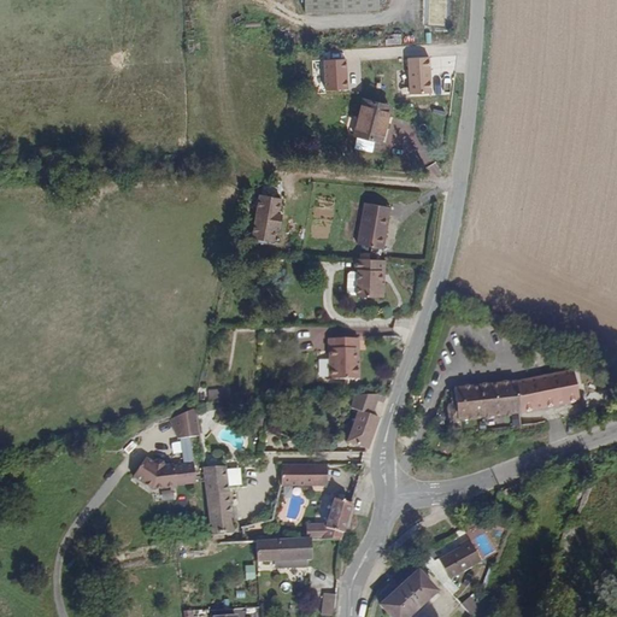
[(377,9),(377,0),(301,0),(303,13),(377,9)]
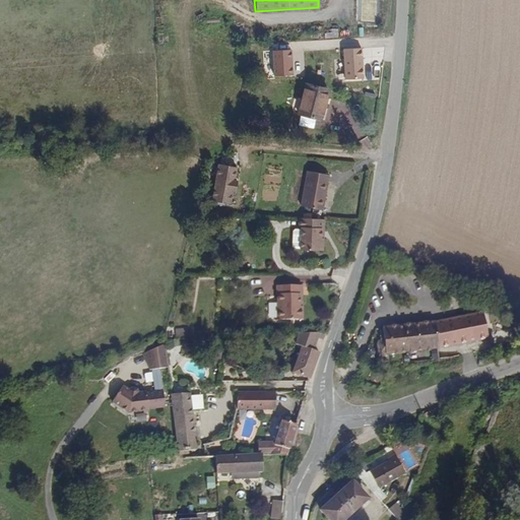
[(319,122),(326,95),(304,89),(301,100),(293,98),(288,114),(319,122)]
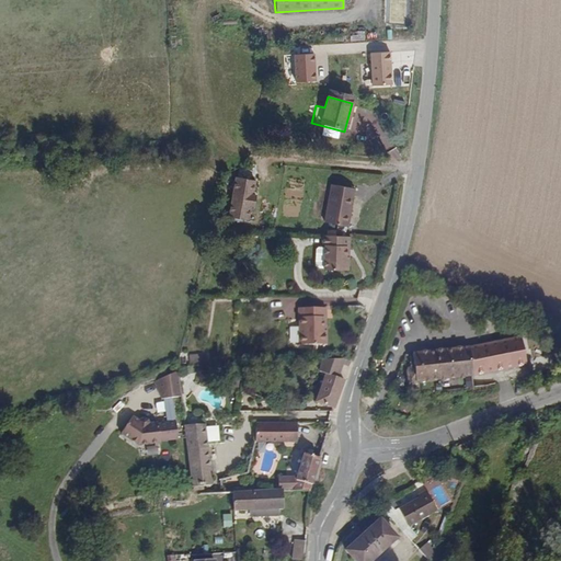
[(250,207),(251,195),(248,195),(249,181),(228,179),(225,220),(245,221),(247,207),(250,207)]
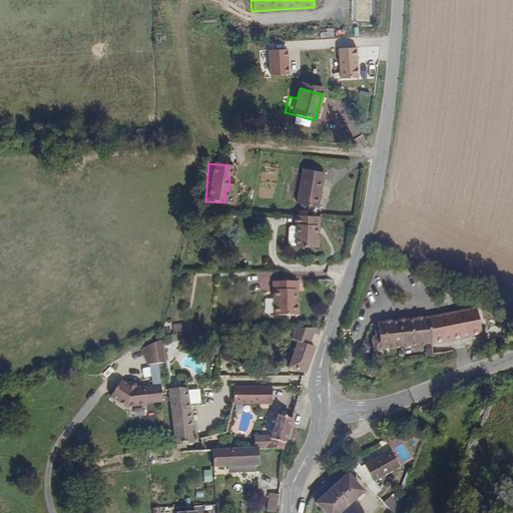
[(323,205),(329,168),(307,164),(301,201),(323,205)]
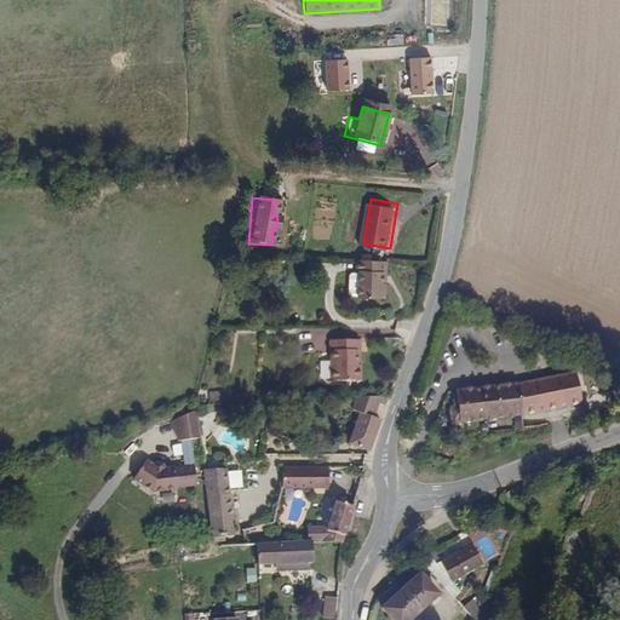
[(383,277),(383,267),(390,267),(390,257),(359,257),(359,267),(363,267),(363,269),(362,292),(362,294),(390,294),(390,277),(383,277)]
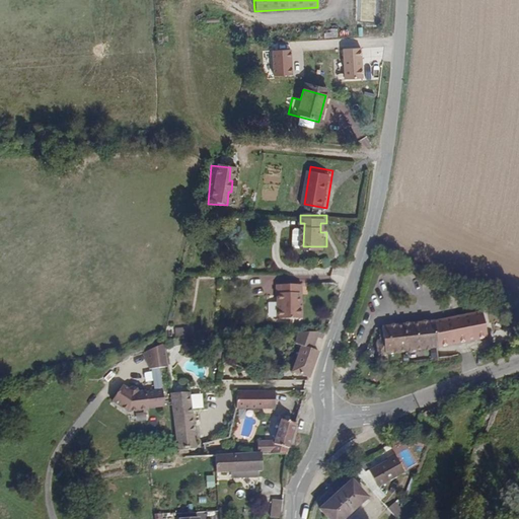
[(303,244),(304,225),(298,225),(296,227),(295,242),(297,244),(303,244)]
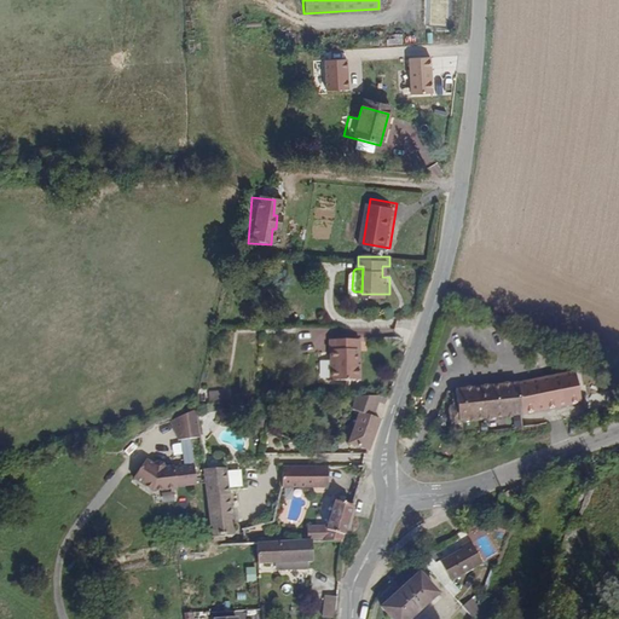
[(354,365),(353,350),(359,350),(359,337),(328,339),(328,350),(331,350),(333,379),(360,379),(360,365),(359,365),(354,365)]
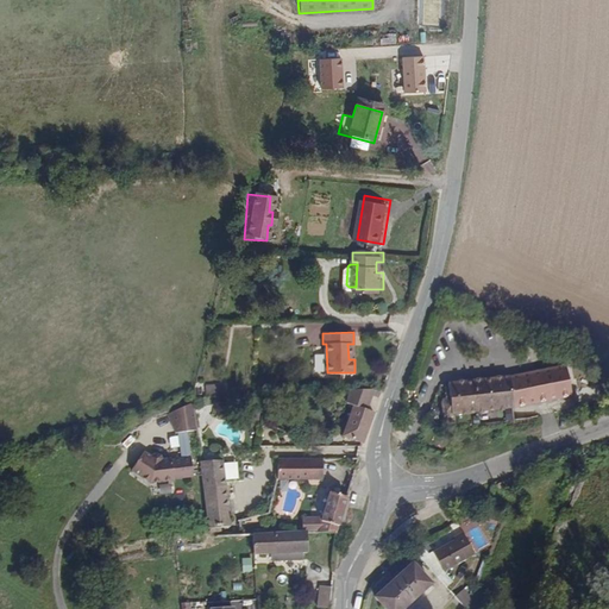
[(570,391),(563,360),(512,374),(445,382),(447,396),(440,397),(439,402),(440,414),(513,406),(570,391)]
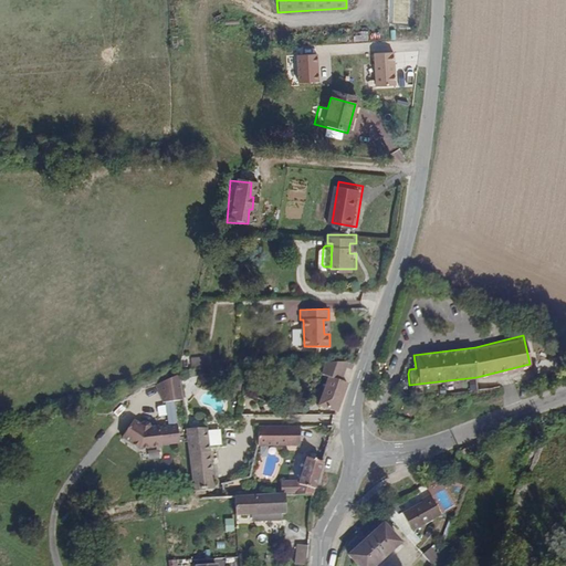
[(344,365),(350,368),(353,363),(324,365),(321,376),(327,378),(328,376),(339,380),(344,365)]
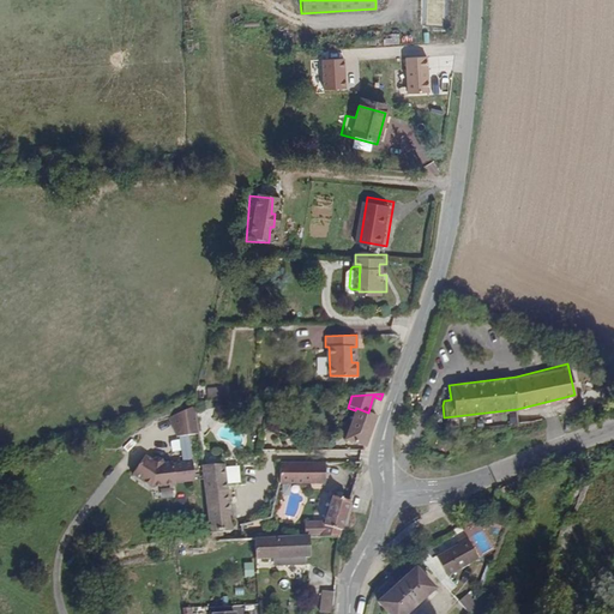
[(191,479),(188,458),(186,432),(196,432),(193,402),(166,414),(174,433),(176,433),(179,459),(169,461),(169,459),(160,459),(158,456),(151,455),(148,456),(140,451),(126,470),(145,485),(170,482),(170,480),(191,479)]
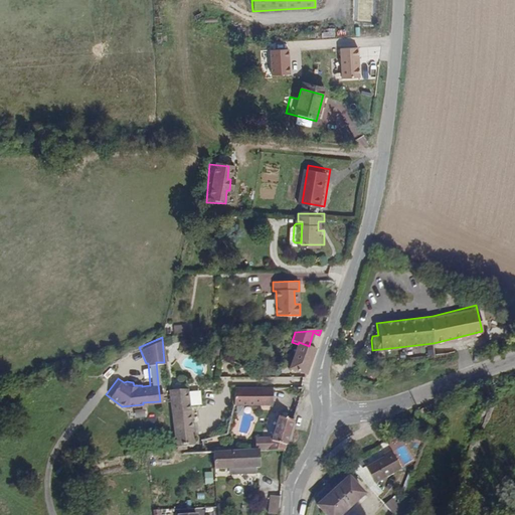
[(305,374),(315,347),(309,346),(299,342),(298,344),(290,369),(305,374)]
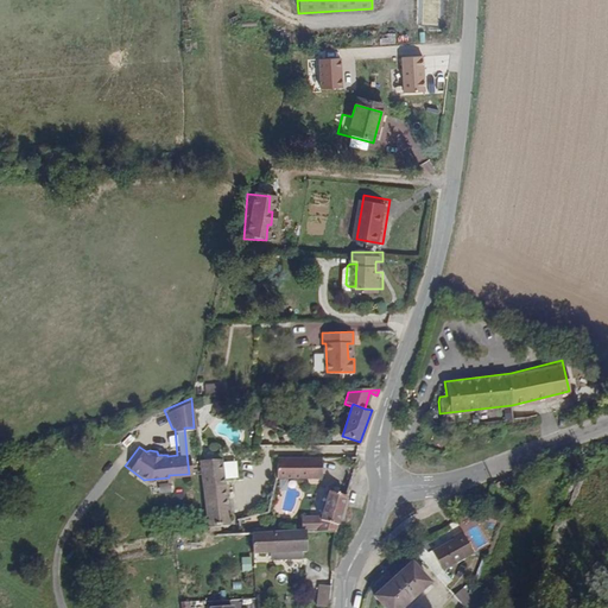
[(321,474),(321,455),(280,456),(280,474),(280,475),(321,474)]
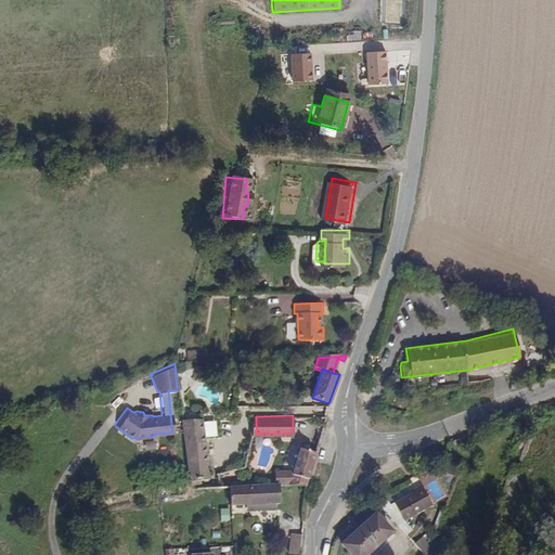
[(218,438),(217,421),(199,423),(198,418),(180,420),(184,480),(204,478),(201,440),(218,438)]
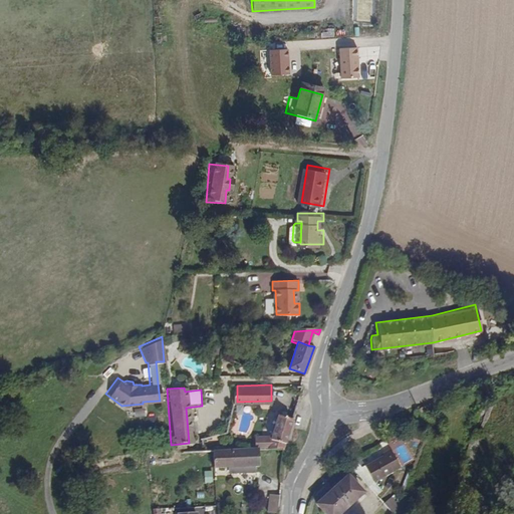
[(284,446),(293,414),(276,410),(271,432),(252,434),(253,445),(259,445),(267,444),(284,446)]
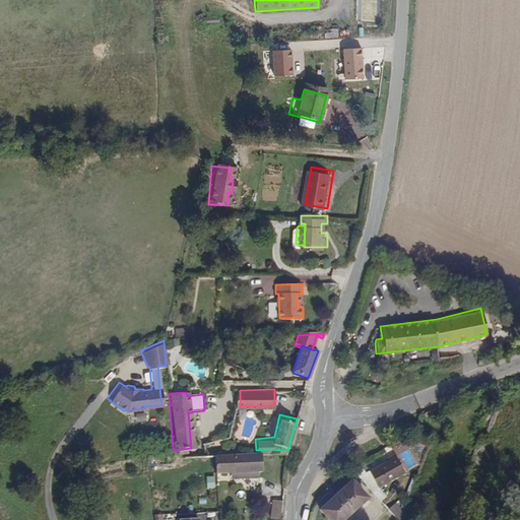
[(226,437),(235,423),(232,420),(223,436),(226,437)]
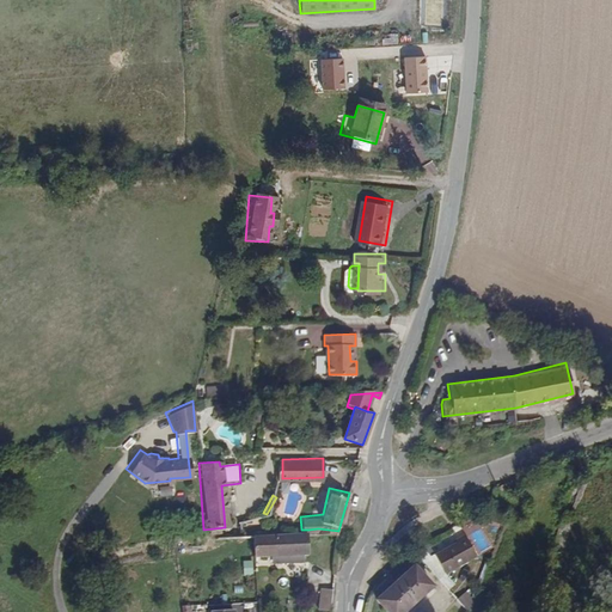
[(308,549),(308,530),(301,530),(252,534),(255,557),(308,549)]
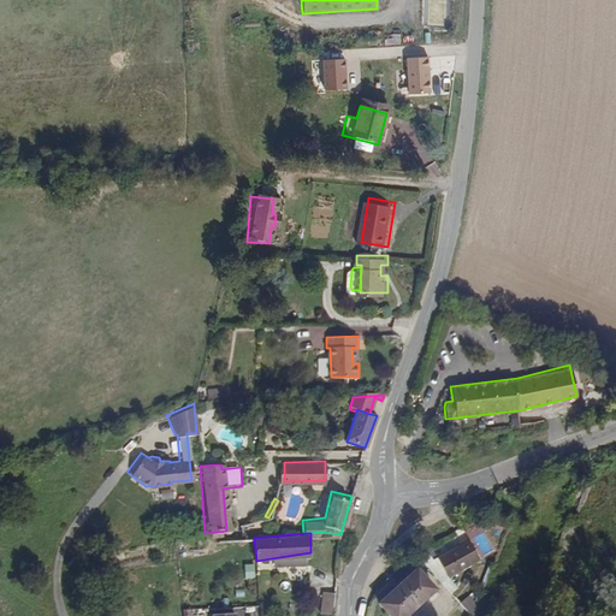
[(450,578),(483,561),(471,537),(460,543),(462,545),(439,557),(450,578)]
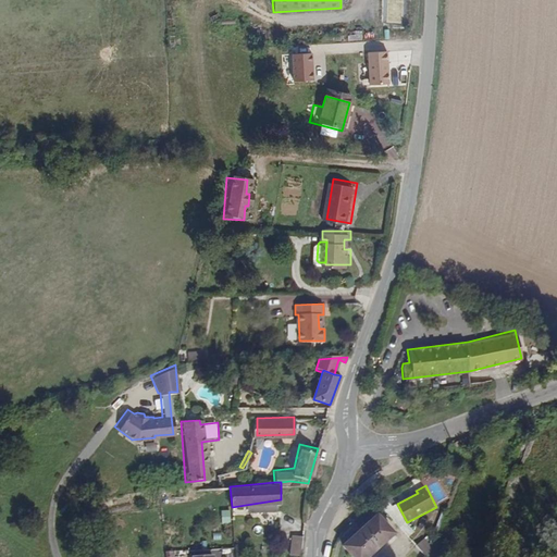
[(355,556),(369,556),(397,532),(379,512),(344,545),(355,556)]
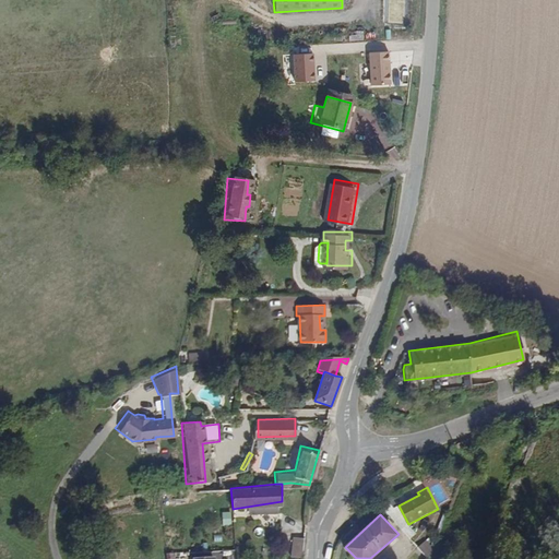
[(304,558),(306,536),(293,535),(290,558),(304,558)]
